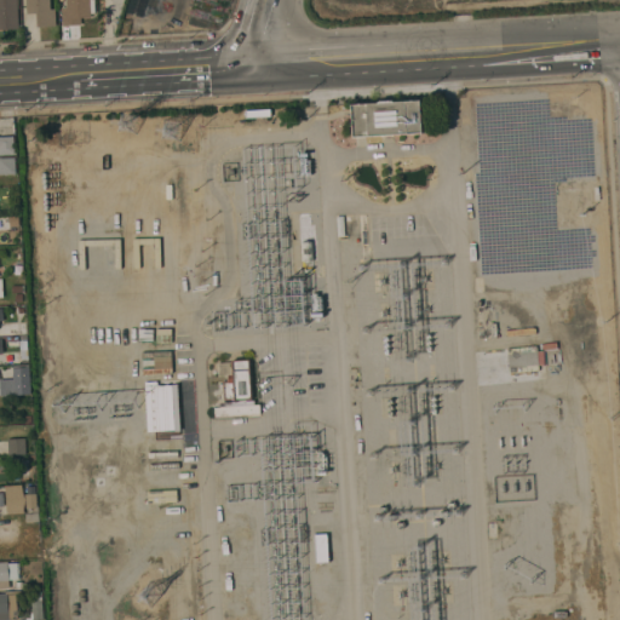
[(0,0),(18,0),(19,29),(0,29),(0,0)]
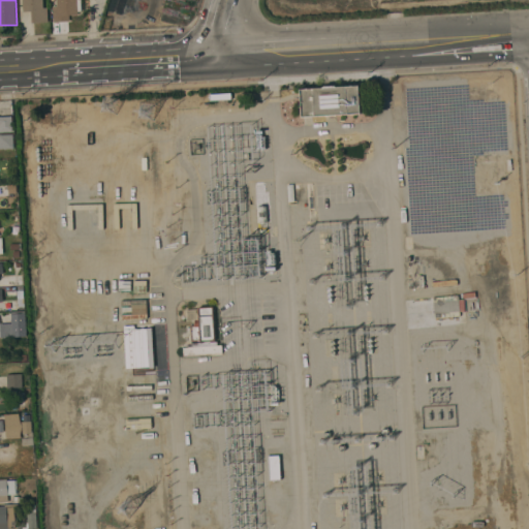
[(42,0),(43,7),(47,7),(48,22),(31,23),(31,10),(23,11),(22,0),(42,0)]
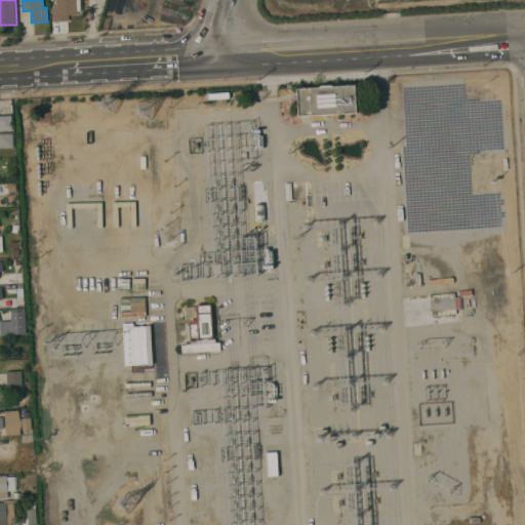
[(79,0),(80,11),(77,11),(77,14),(69,15),(69,21),(52,22),(52,6),(55,5),(54,0),(79,0)]
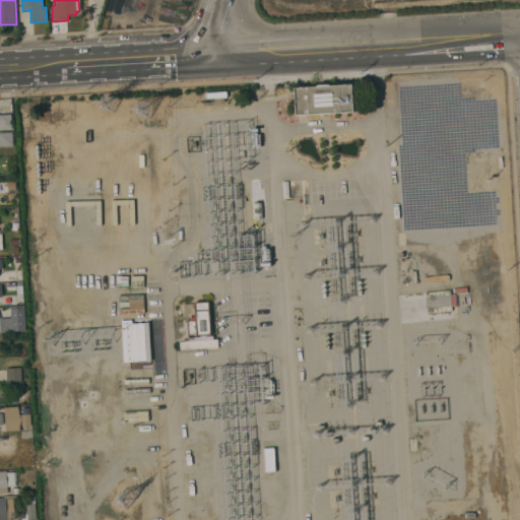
[(352,83),(354,111),(297,115),(295,87),(317,85),(319,84),(327,84),(330,85),(352,83)]
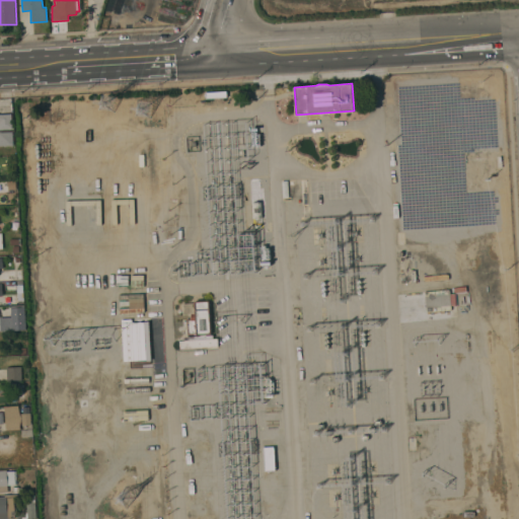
[(226,90),(227,97),(206,98),(205,92),(226,90)]
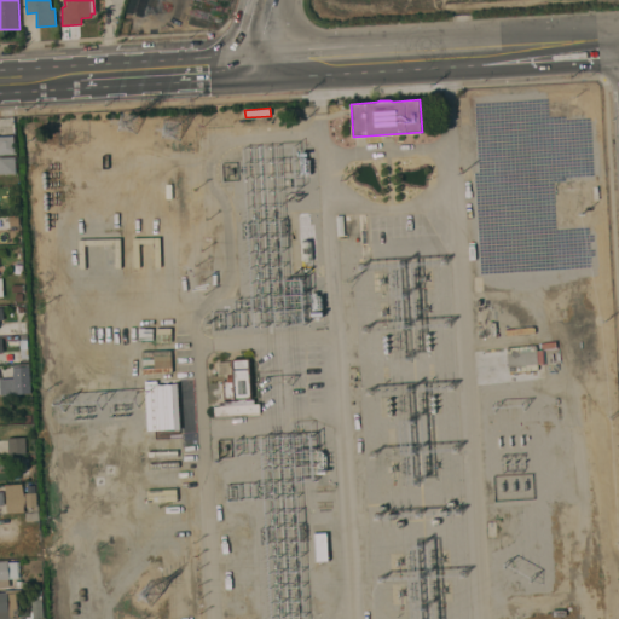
[(0,136),(13,136),(15,154),(0,154),(0,136)]
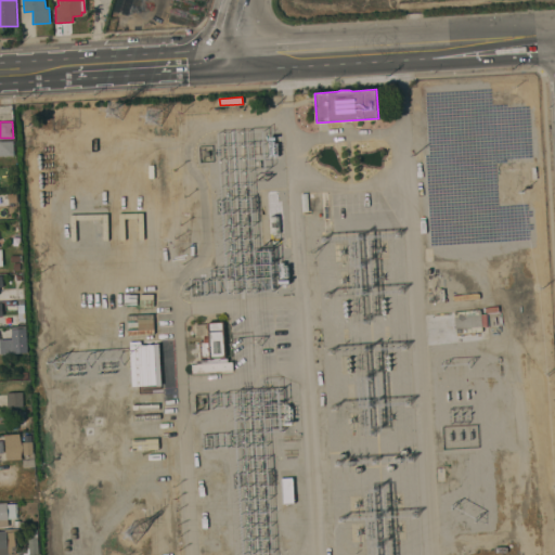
[(0,141),(13,141),(13,155),(0,155),(0,141)]
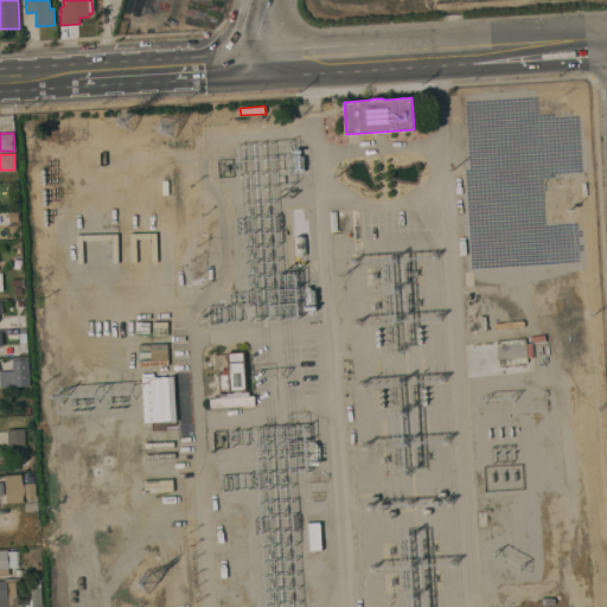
[(305,236),(306,254),(295,255),(294,237),(305,236)]
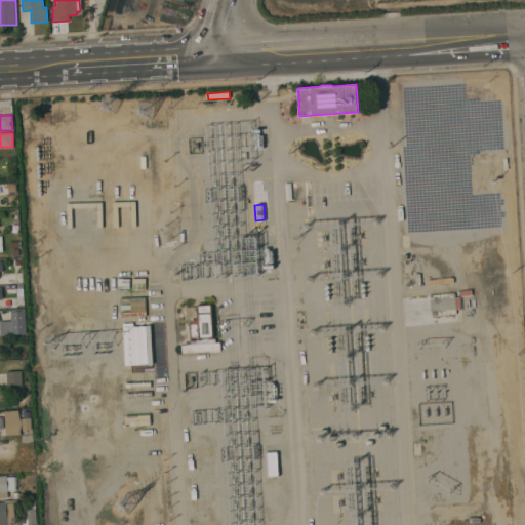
[(454,292),(456,313),(432,316),(430,295),(454,292)]
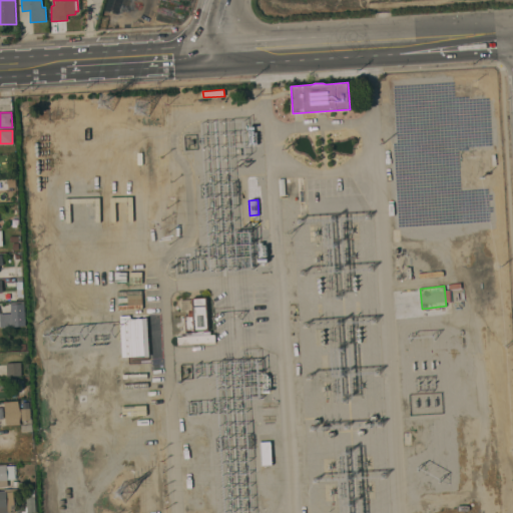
[(142,295),(142,305),(128,306),(127,296),(142,295)]
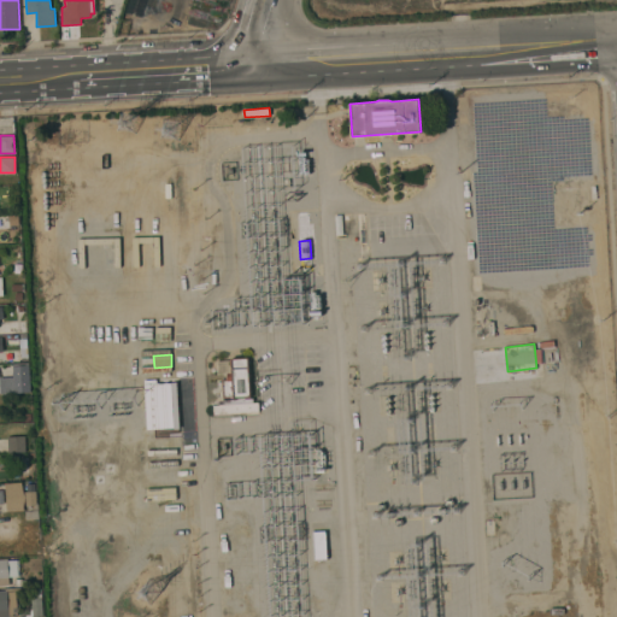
[(250,398),(253,398),(253,403),(258,403),(259,411),(213,415),(213,405),(219,405),(219,400),(233,399),(233,397),(223,398),(222,380),(231,378),(230,358),(247,357),(250,398)]
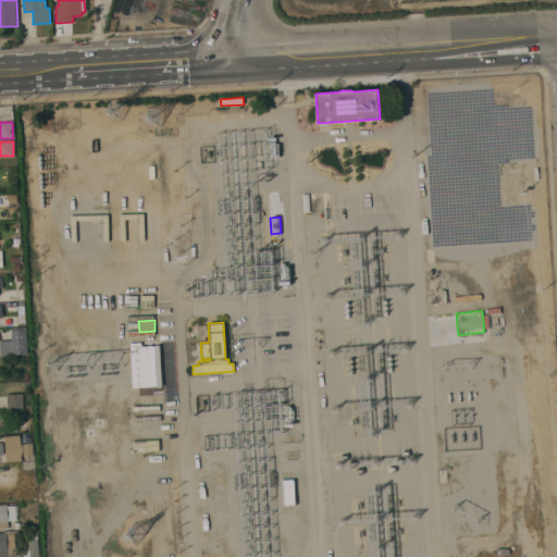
[(28,354),(13,355),(12,331),(12,329),(25,327),(25,330),(26,330),(28,354)]
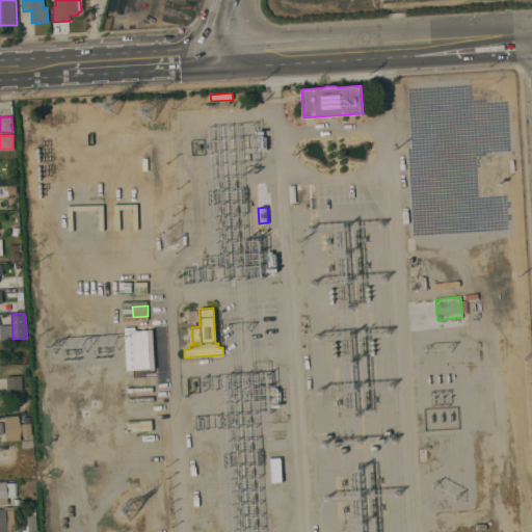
[(124,331),(126,370),(149,370),(148,330),(124,331)]
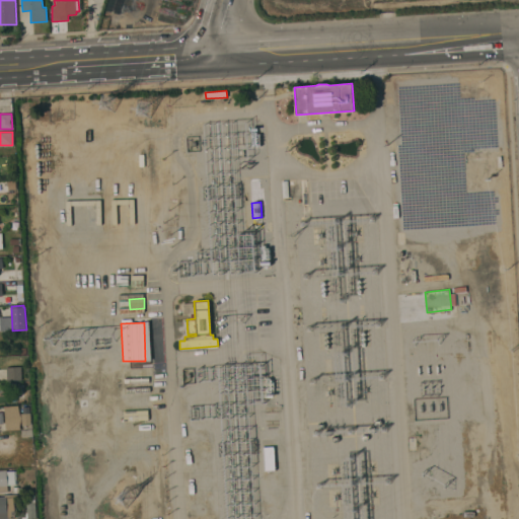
[(6,365),(23,364),(24,379),(7,380),(6,365)]
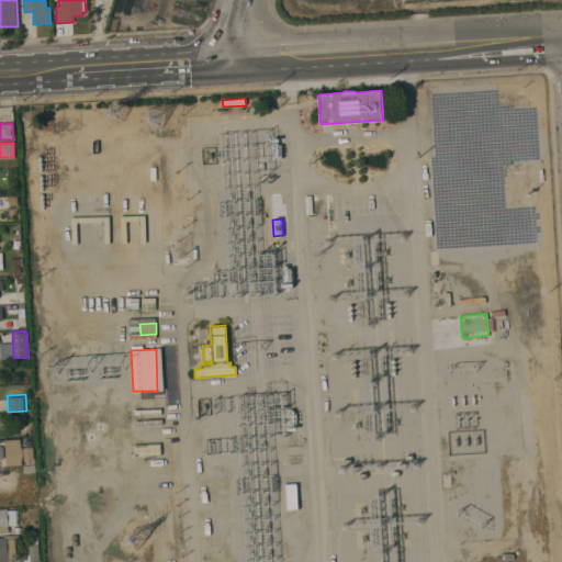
[(20,440),(21,448),(23,452),(22,459),(21,464),(6,465),(4,441),(20,440)]
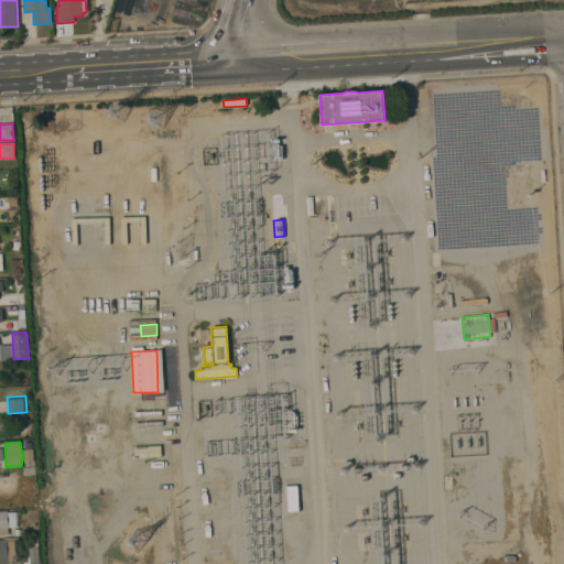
[(34,462),(24,463),(23,454),(23,449),(25,449),(25,443),(32,442),(32,448),(33,448),(34,462)]
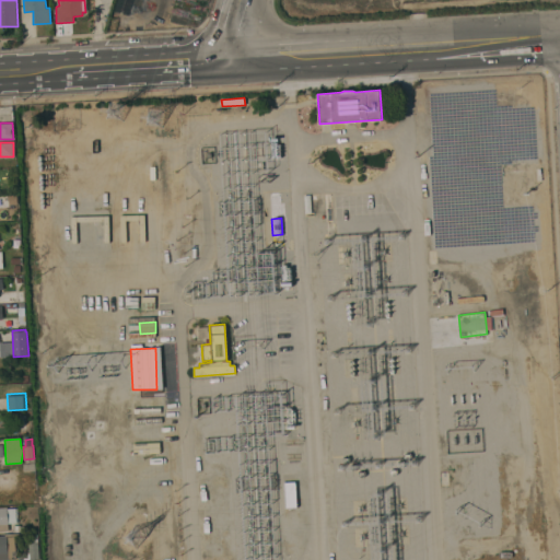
[(295,481),(296,508),(286,509),(283,482),(295,481)]
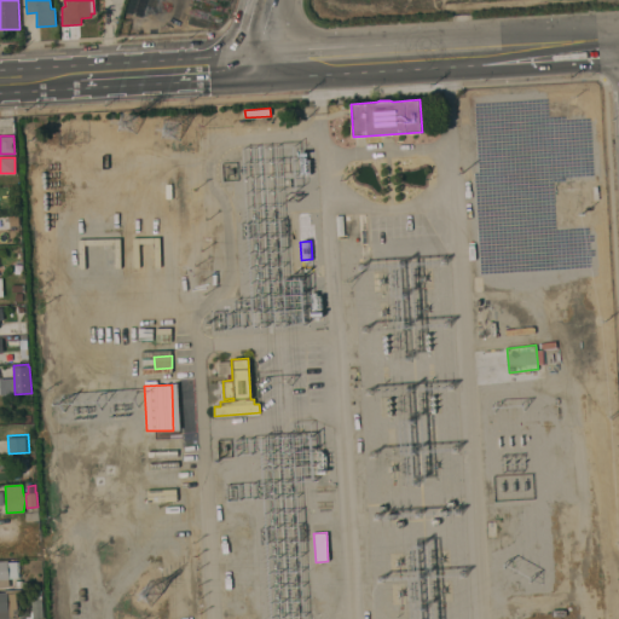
[(0,561),(7,561),(7,562),(17,562),(18,578),(9,578),(10,586),(0,586),(0,561)]
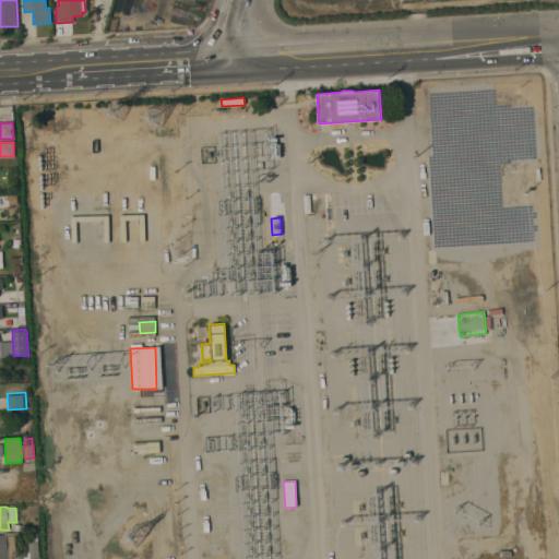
[(4,535),(4,533),(22,532),(22,534),(22,536),(15,536),(16,558),(0,558),(0,535),(4,535)]
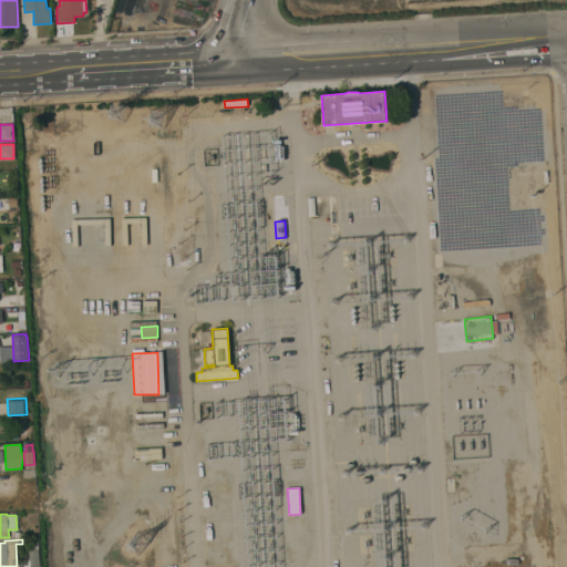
[(40,566),(30,566),(29,566),(28,557),(29,556),(29,549),(39,549),(40,566)]
